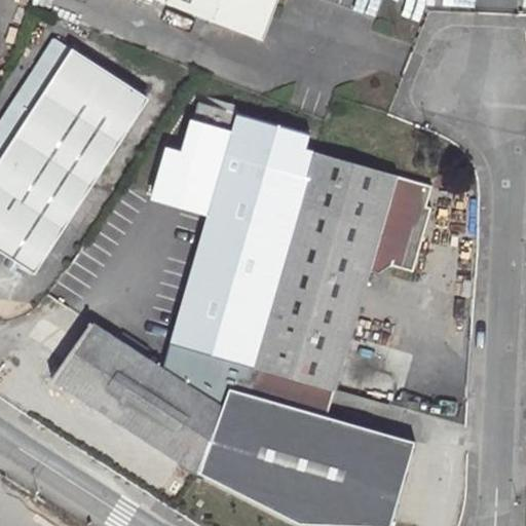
[(152,0),(264,42),(279,0),(152,0)]
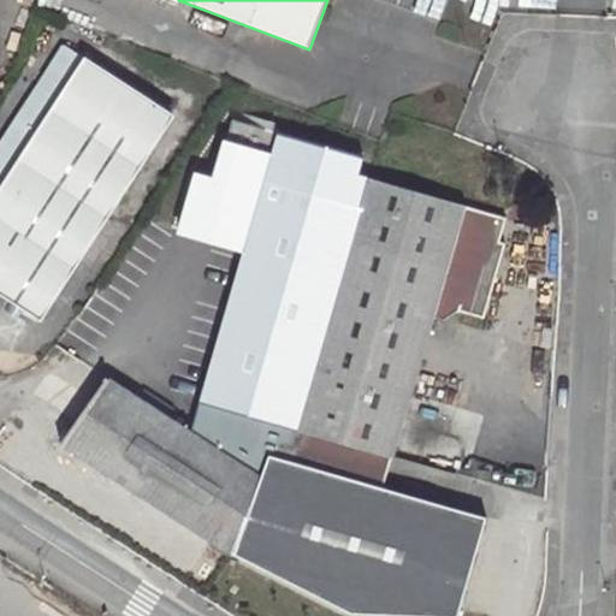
[(0,177),(5,181),(84,58),(63,43),(0,138),(0,177)]
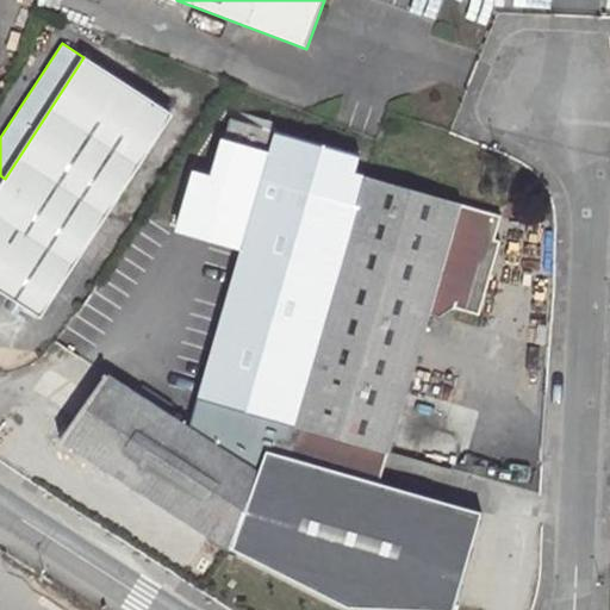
[(5,179),(0,186),(0,290),(41,317),(172,116),(83,57),(5,179)]
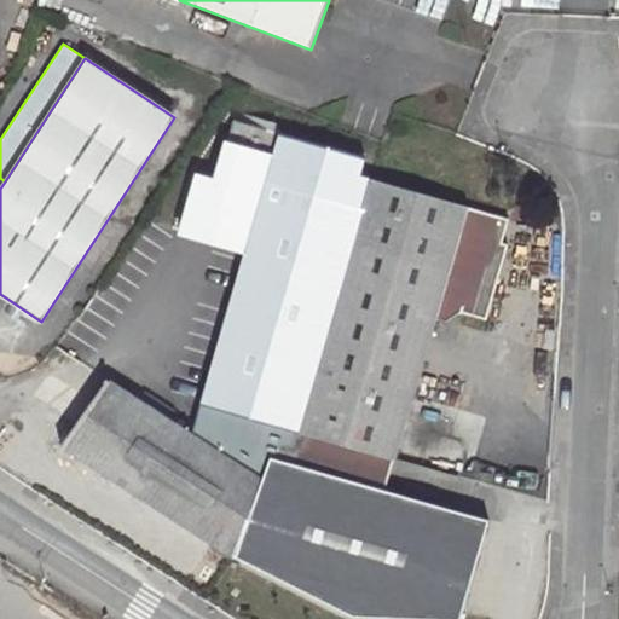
[(244,253),(192,432),(106,377),(46,469),(305,618),(457,618),(486,524),(383,493),(439,308),(486,320),(509,243),(503,241),(509,220),(369,179),(359,209),(266,183),(281,134),(232,119),(213,180),(196,177),(178,231),(244,253)]
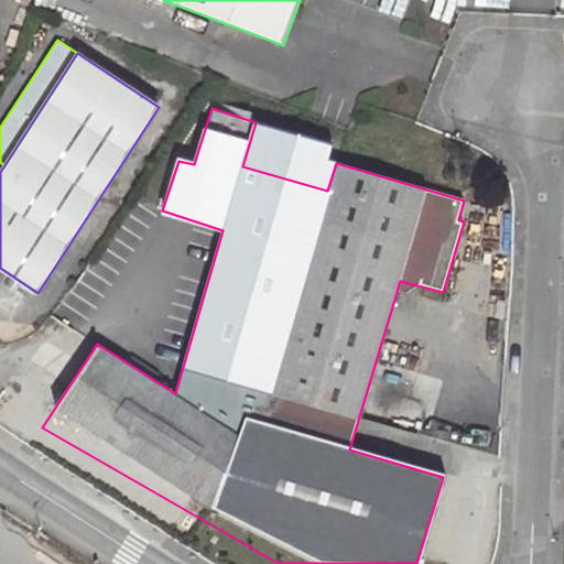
[(87,263),(69,291),(88,303),(106,274),(87,263)]
